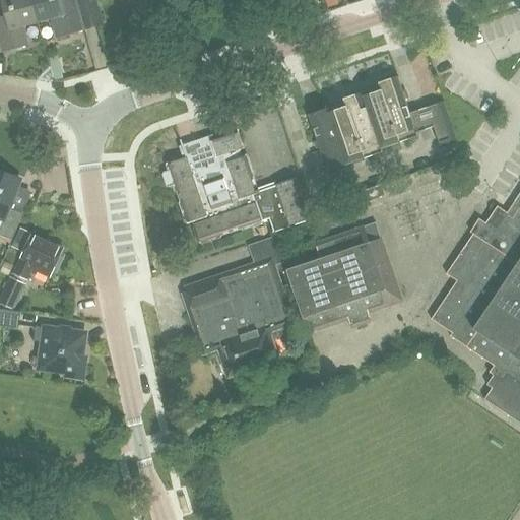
[(3,0),(8,16),(0,17),(0,37),(4,52),(28,46),(24,26),(39,22),(31,0),(3,0)]
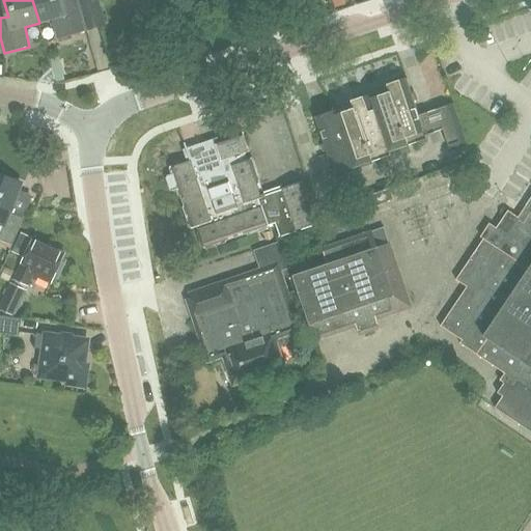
[(32,0),(39,23),(52,20),(57,38),(86,31),(79,5),(77,0),(32,0)]
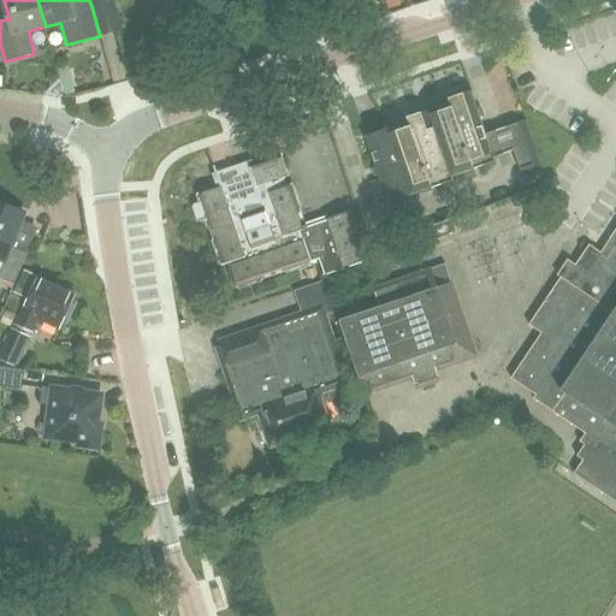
[(196,4),(183,7),(187,21),(200,17),(196,4)]
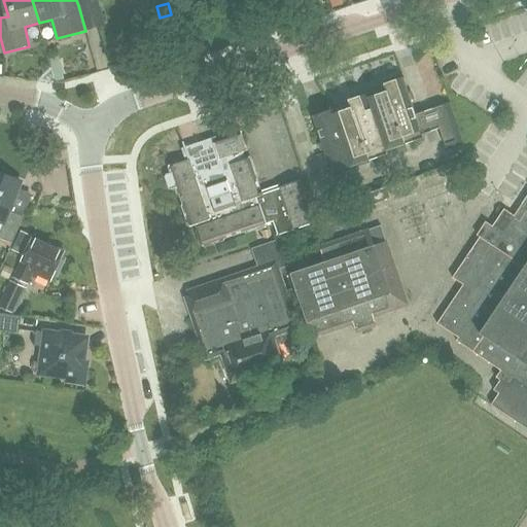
[(409,93),(403,78),(365,91),(366,95),(329,107),(330,111),(312,117),(332,178),(352,172),(351,168),(388,155),(387,151),(424,139),(409,93)]
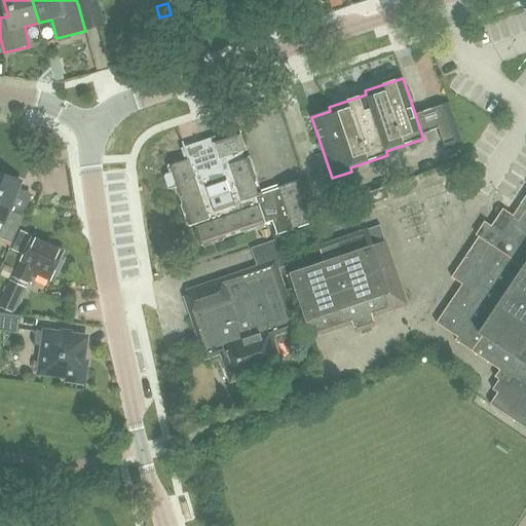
[(449,103),(431,108),(446,151),(463,146),(449,103)]
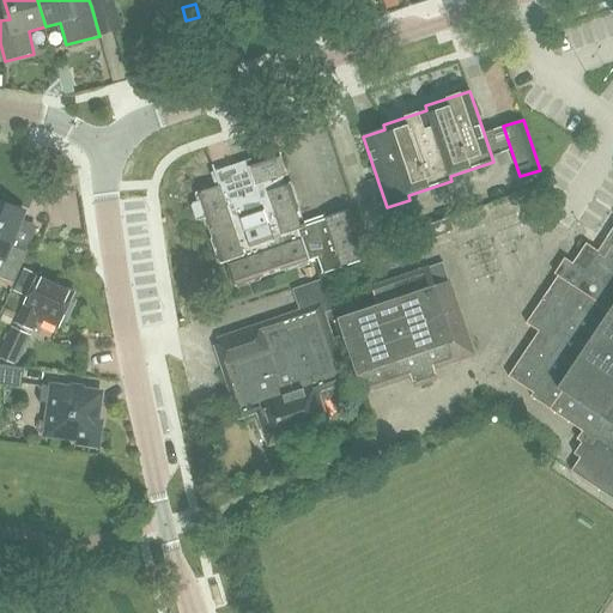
[(286,176),(279,153),(214,175),(219,187),(196,194),(199,202),(192,205),(196,220),(204,218),(219,263),(229,261),(237,289),(319,262),(323,277),(366,261),(350,211),(326,219),(327,220),(307,228),(305,225),(304,225),(290,183),(285,186),(281,177),(286,176)]
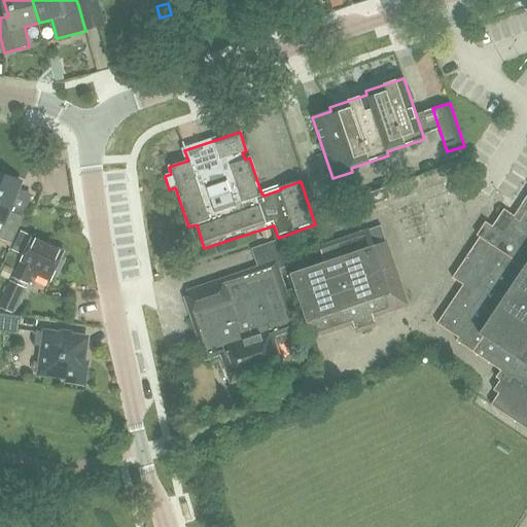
[(0,222),(4,224),(0,235),(0,238),(12,244),(24,217),(10,211),(22,182),(0,173),(0,222)]
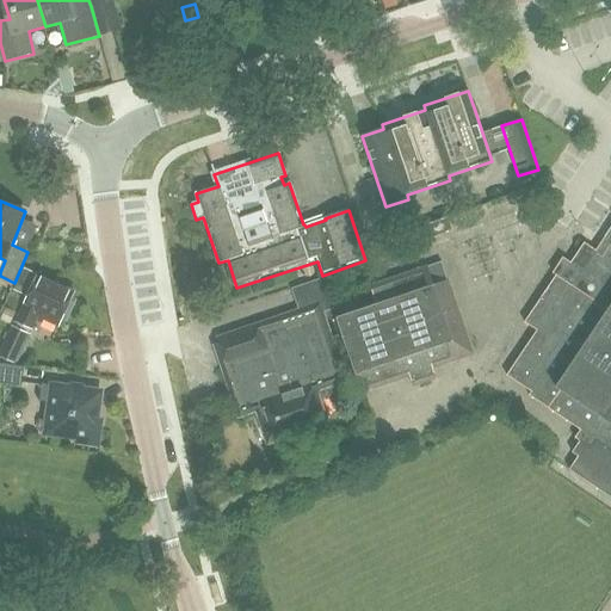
[(420,242),(454,232),(449,217),(417,228),(420,242)]
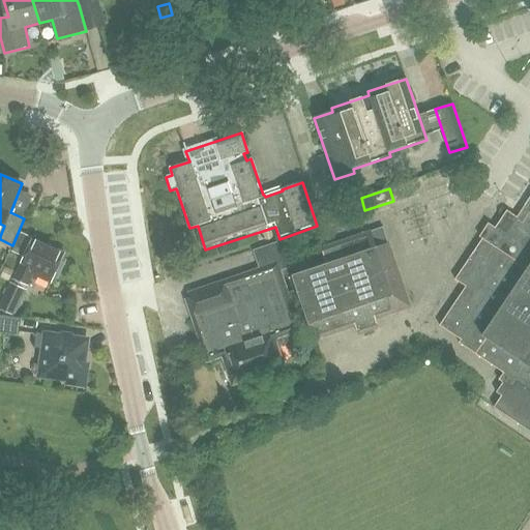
[(529,197),(517,216),(504,208),(484,238),(483,238),(455,280),(466,287),(440,326),(461,340),(459,343),(504,373),(499,380),(503,383),(497,391),(502,395),(494,407),(529,431),(529,197)]
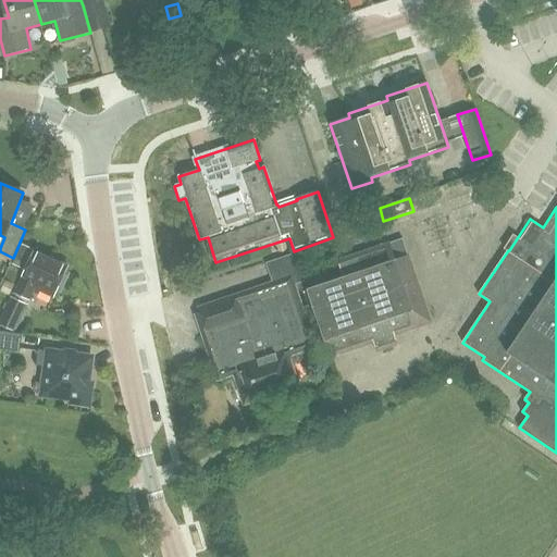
[(408,256),(403,238),(390,243),(391,244),(396,260),(408,256)]
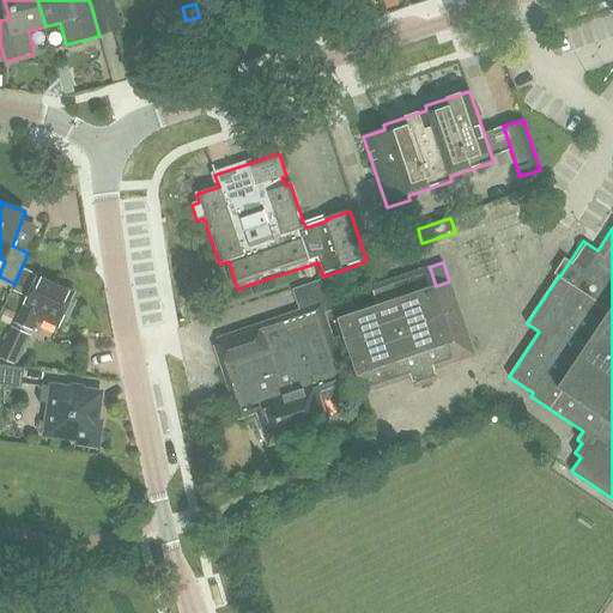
[(377,305),(338,319),(363,394),(411,377),(414,388),(437,380),(435,369),(475,356),(450,280),(449,281),(436,286),(430,268),(429,267),(371,287),(377,305)]
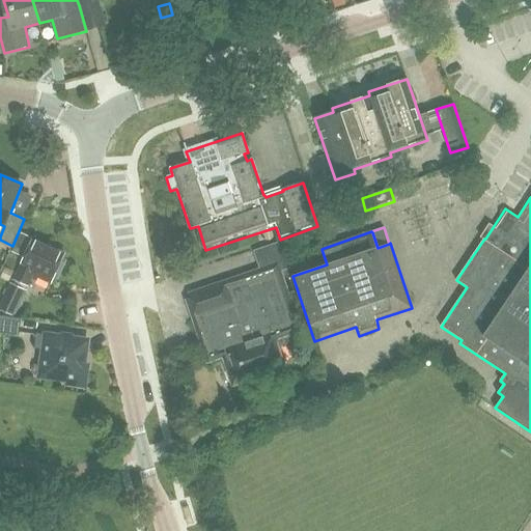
[(34,289),(39,278),(51,284),(65,254),(33,239),(14,280),(34,289)]
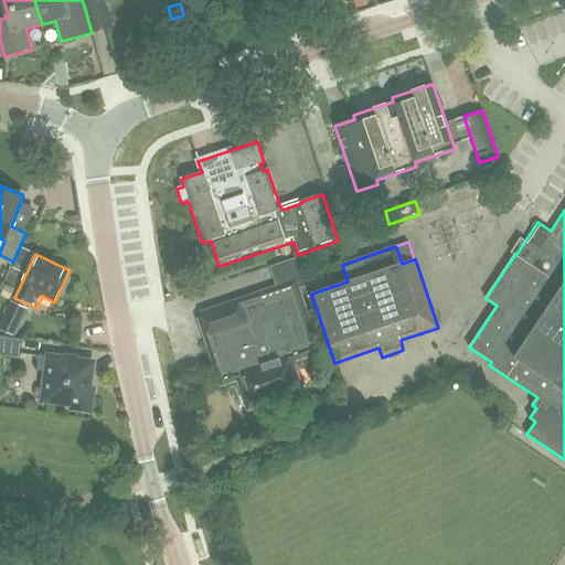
[(237,380),(248,409),(301,391),(291,361),(321,351),(297,281),(203,313),(210,332),(205,333),(223,385),(237,380)]
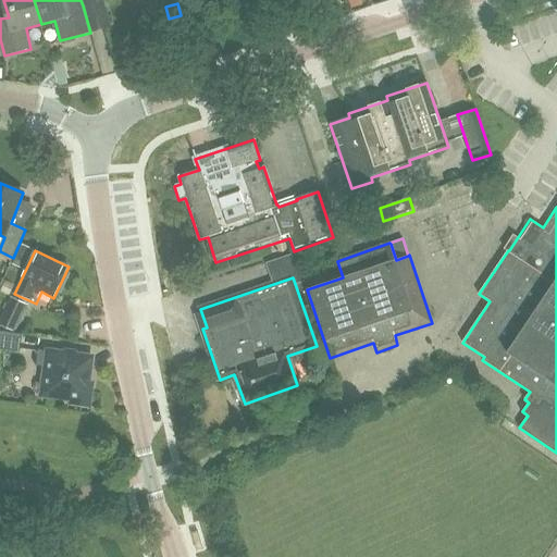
[(12,297),(0,322),(0,324),(15,332),(27,305),(12,297)]
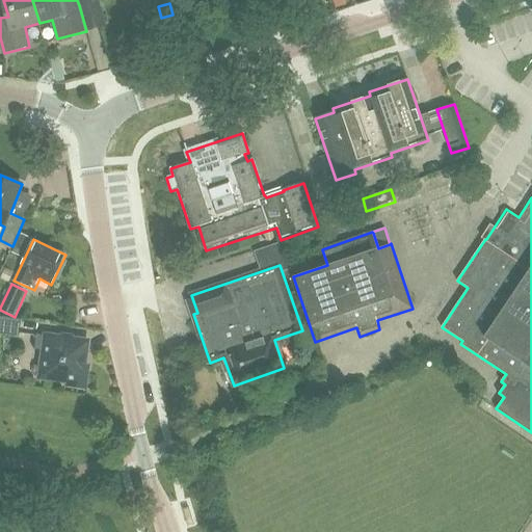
[(22,319),(0,316),(0,333),(20,336),(22,319)]
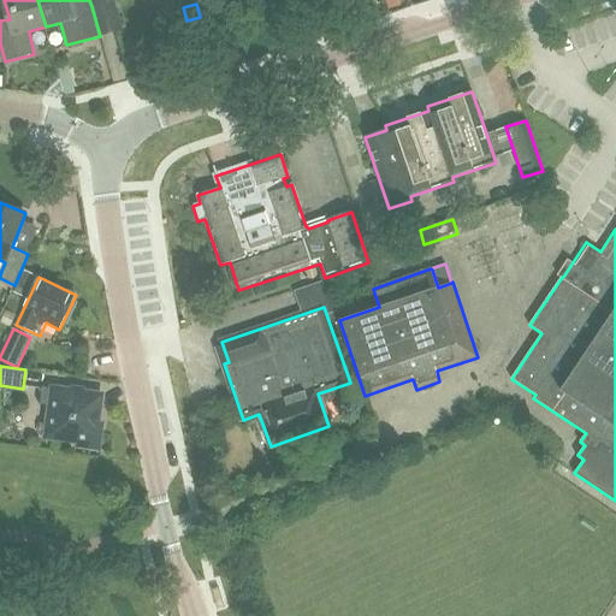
[(99,449),(102,422),(99,422),(102,395),(42,386),(40,406),(51,407),(46,437),(78,442),(77,446),(99,449)]
